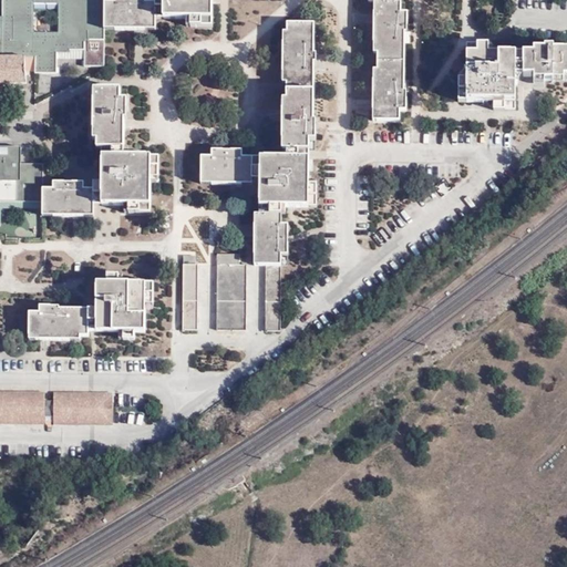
[(4,0),(6,22),(1,21),(0,59),(0,83),(28,84),(28,68),(35,69),(37,72),(58,73),(59,50),(85,51),(85,39),(106,39),(106,30),(106,2),(106,0),(4,0)]
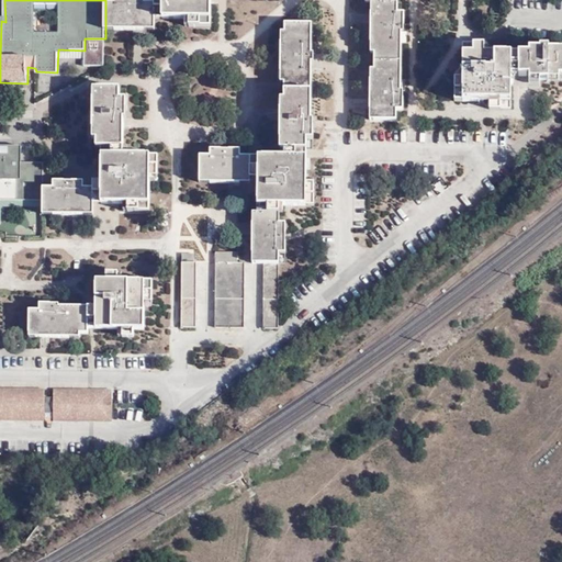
[(105,2),(105,30),(156,30),(156,19),(190,19),(190,25),(211,24),(210,0),(156,0),(156,2),(146,2),(145,0),(114,0),(114,2),(105,2)]
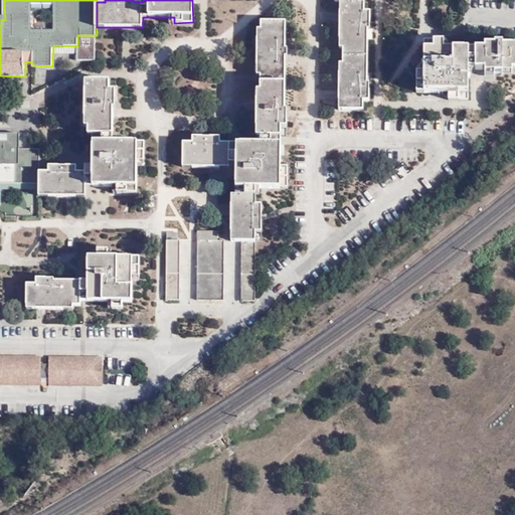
[(333,0),(334,2),(340,2),(339,47),(342,47),(341,62),(338,62),(339,109),(363,109),(363,100),(369,100),(369,83),(367,83),(366,29),(369,29),(369,11),(364,11),(365,2),(359,2),(358,0),(333,0)]
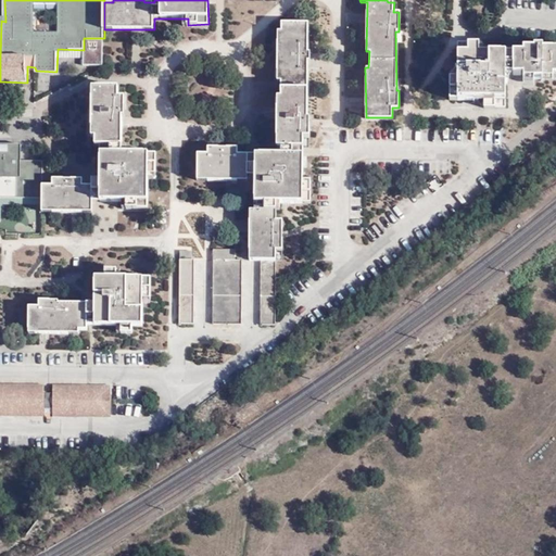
[(278,79),(282,79),(307,80),(307,61),(311,61),(312,51),(308,51),(308,25),(282,24),(282,29),(277,30),(278,79)]
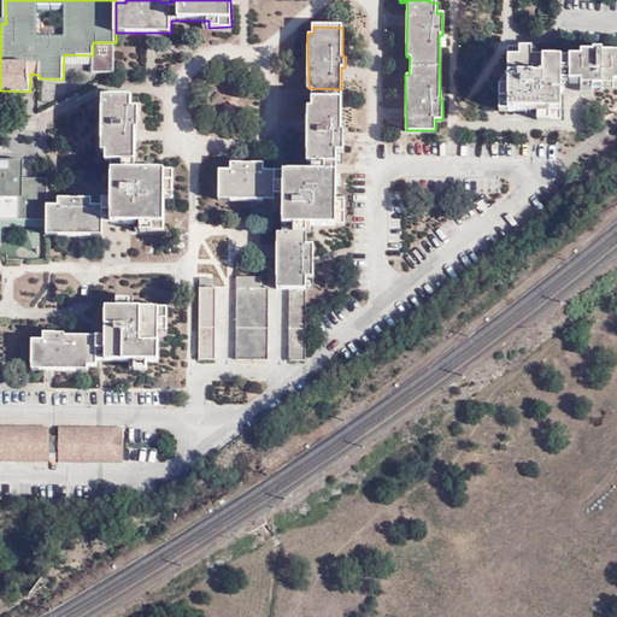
[(616,53),(600,53),(600,48),(592,48),(591,53),(580,53),(579,60),(529,59),(529,50),(507,50),(507,87),(498,87),(498,110),(535,110),(535,118),(559,118),(560,82),(591,82),(589,88),(616,88),(616,53)]
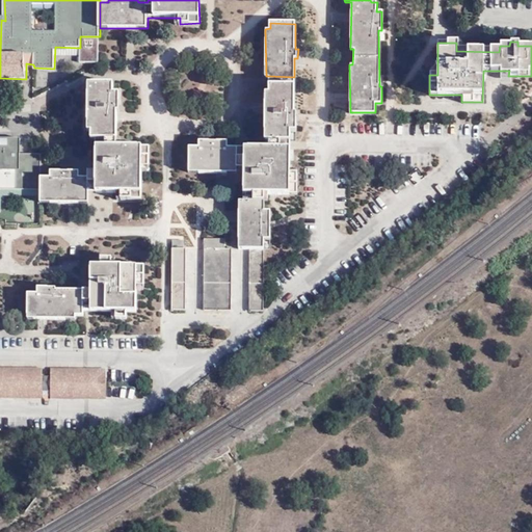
[(270,85),(294,85),(294,77),(270,76),(270,85)]
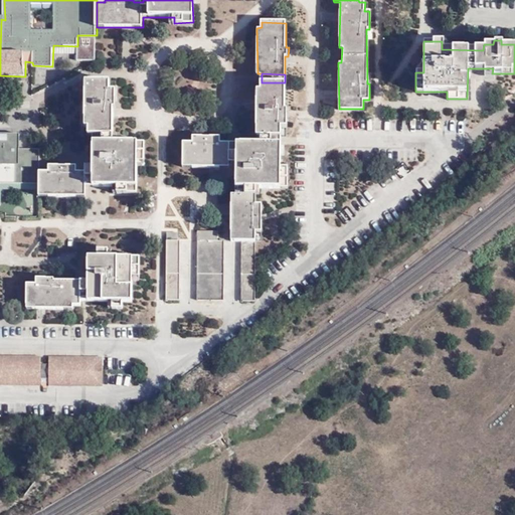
[(93,135),(93,164),(92,184),(115,185),(115,192),(135,192),(136,162),(144,162),(144,142),(111,141),(112,107),(115,107),(115,90),(108,90),(108,80),(86,80),(84,123),(90,125),(89,131),(84,132),(84,135),(93,135)]
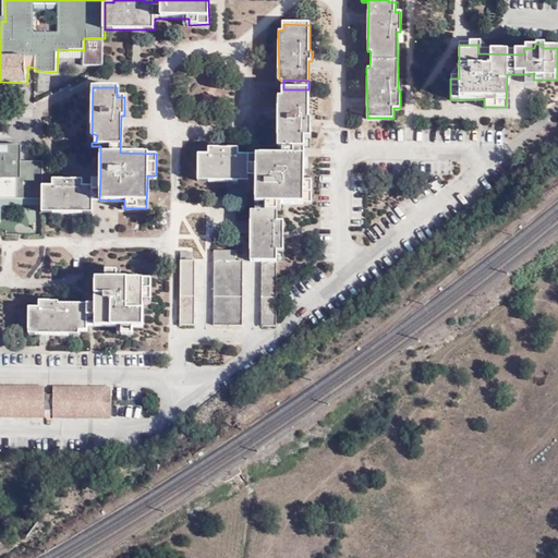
[(282,146),(304,147),(304,137),(312,137),(312,118),(310,118),(308,89),(283,89),(283,98),(278,98),(278,146),(282,146)]
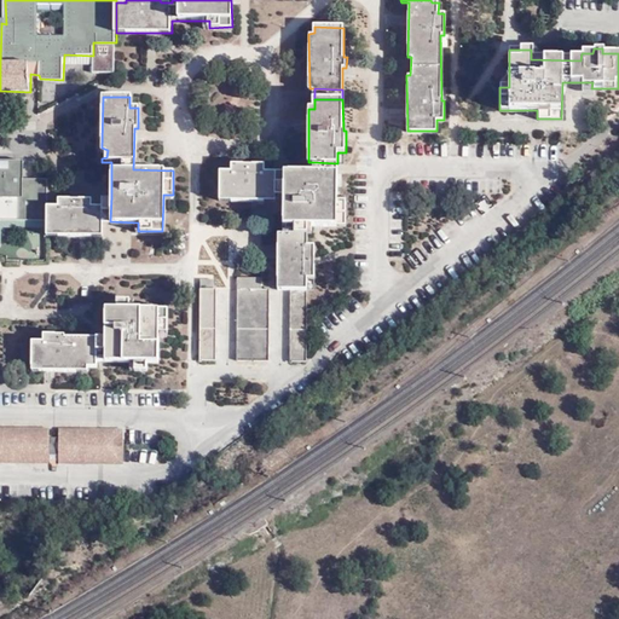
[(108,150),(102,148),(97,149),(97,154),(102,158),(106,157),(108,150)]
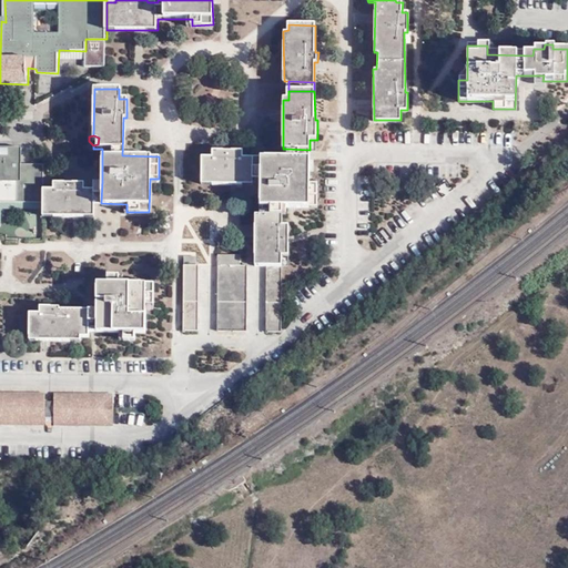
[(0,201),(42,201),(42,188),(42,162),(22,162),(22,148),(0,146),(0,201)]
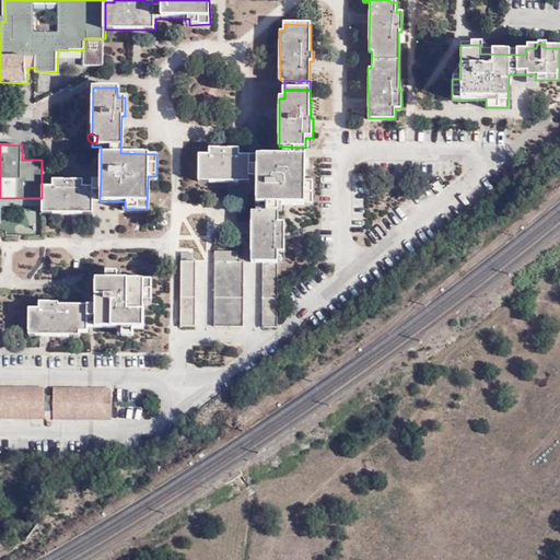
[(248,182),(248,177),(249,154),(241,155),(242,149),(209,149),(209,155),(198,155),(198,181),(248,182)]
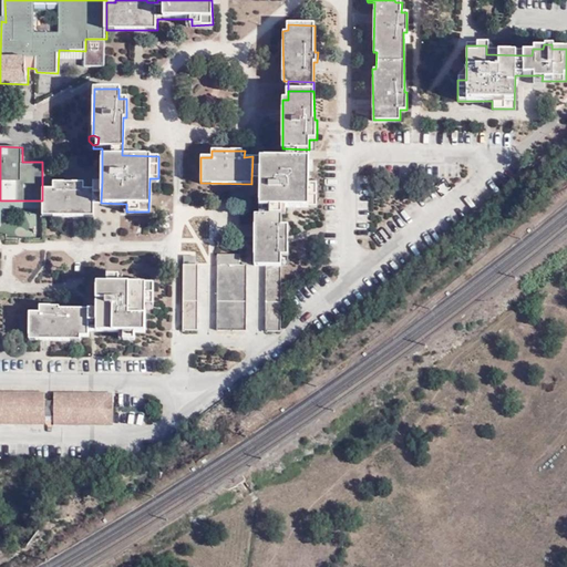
[(259,156),(259,179),(258,215),(254,214),(254,264),(265,265),(265,329),(279,329),(280,255),(287,255),(288,224),(281,224),(281,206),(316,207),(316,185),(308,185),(309,157),(287,157),(259,156)]
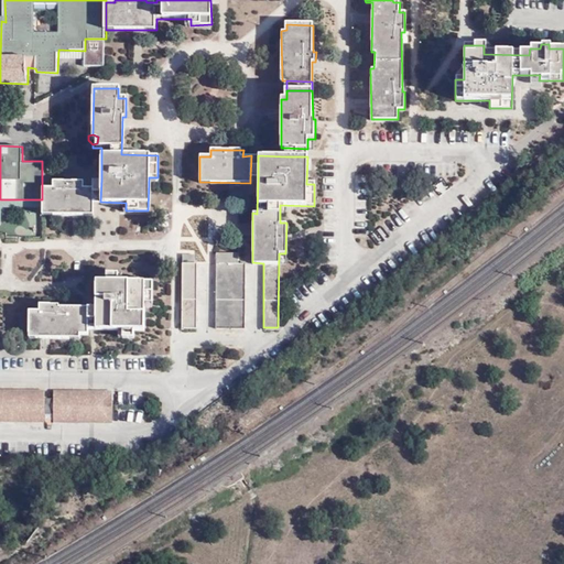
[(52,186),(42,186),(42,199),(41,215),(90,215),(90,202),(91,186),(83,186),(82,180),(51,180),(52,186)]
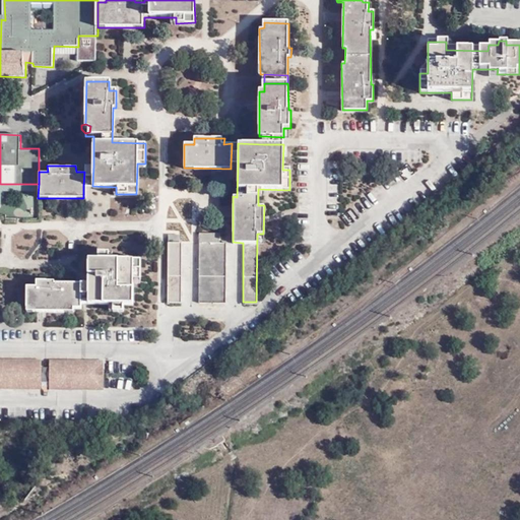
[(84,167),(84,172),(83,186),(92,186),(93,166),(84,167)]
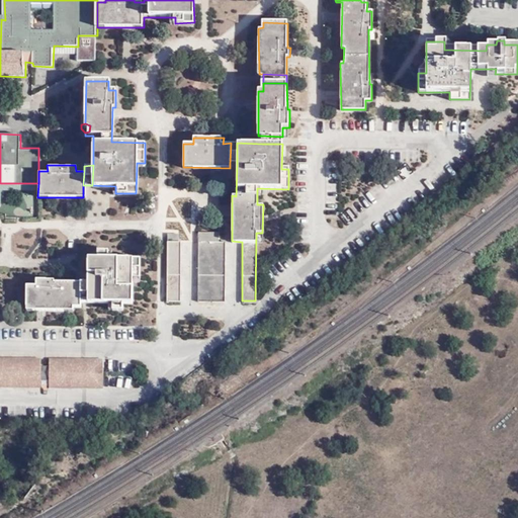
[(197,300),(223,299),(223,240),(219,240),(217,233),(197,233),(197,300)]
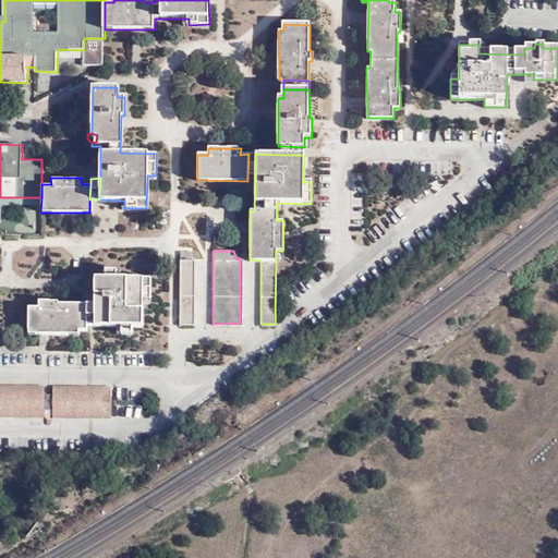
[(192,324),(193,259),(180,259),(178,323),(192,324)]
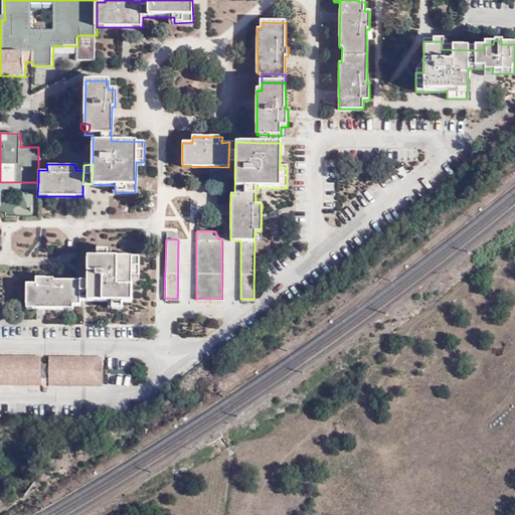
[(87,279),(87,300),(111,300),(111,308),(122,308),(123,300),(130,300),(131,276),(137,276),(137,255),(107,255),(106,247),(97,247),(95,255),(88,254),(87,279)]
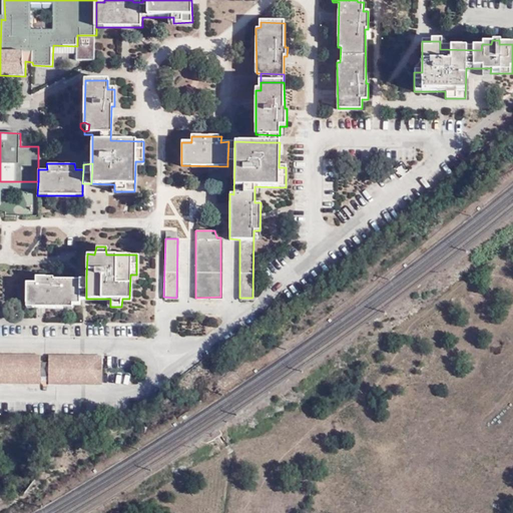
[(80,304),(80,298),(80,278),(51,278),(50,276),(34,276),(33,281),(25,281),(25,308),(70,308),(71,304),(80,304)]
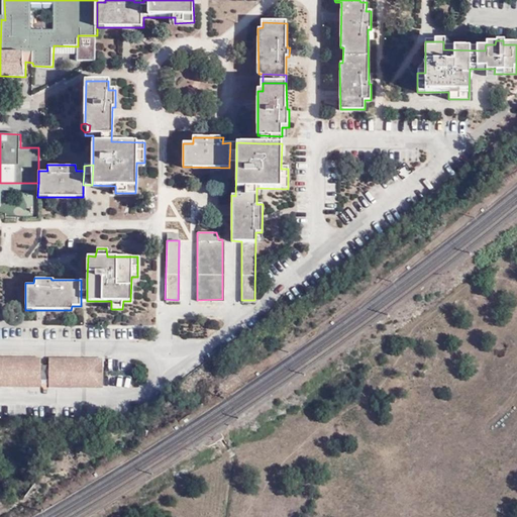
[(0,386),(40,387),(40,356),(0,356),(0,386)]
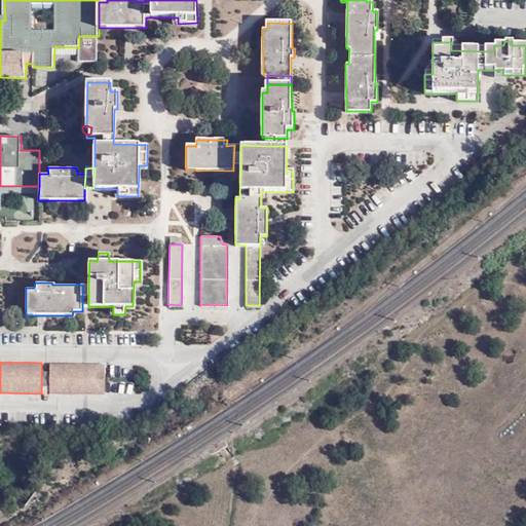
[(104,365),(50,364),(49,393),(104,393),(104,365)]
